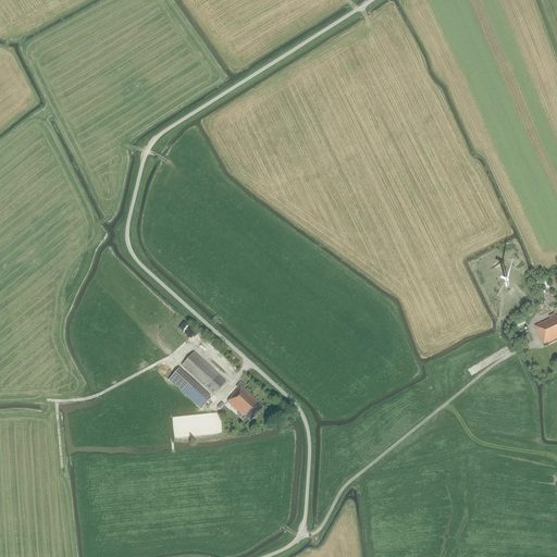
[(556,314),(555,317),(554,313),(549,316),(551,319),(535,326),(542,339),(545,345),(556,338),(556,314)]
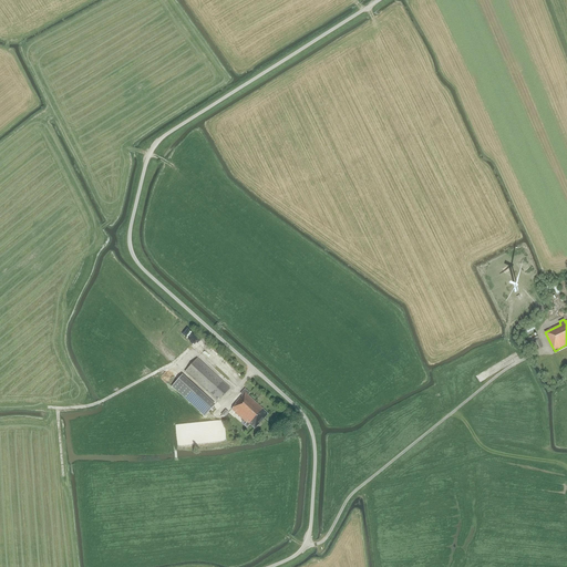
[(536,330),(533,325),(523,330),(525,336),(536,330)]
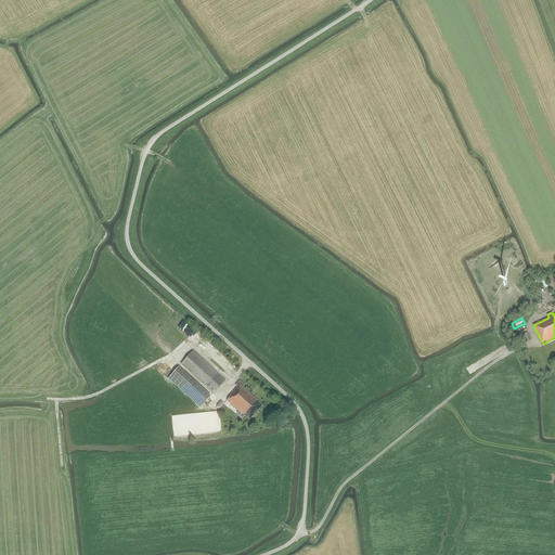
[(525,343),(531,339),(526,328),(519,332),(520,335),(521,335),(525,343)]
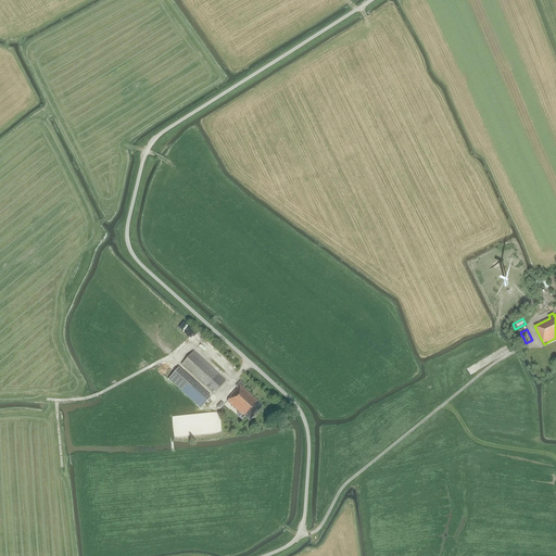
[(181,365),(211,391),(214,394),(226,381),(193,352),(181,365)]
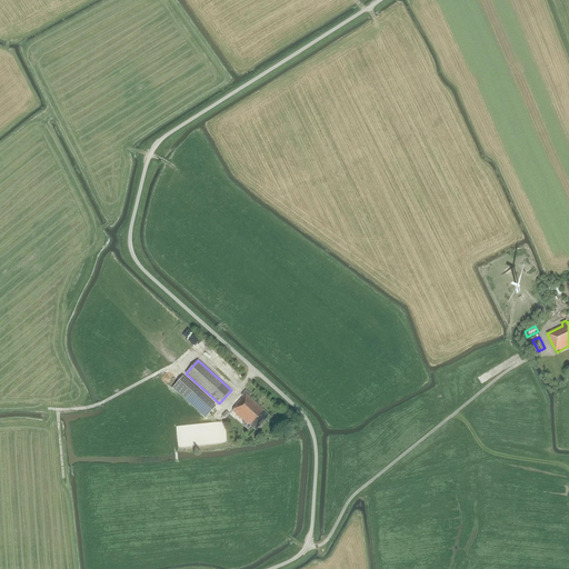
[(216,407),(183,377),(172,388),(206,418),(216,407)]
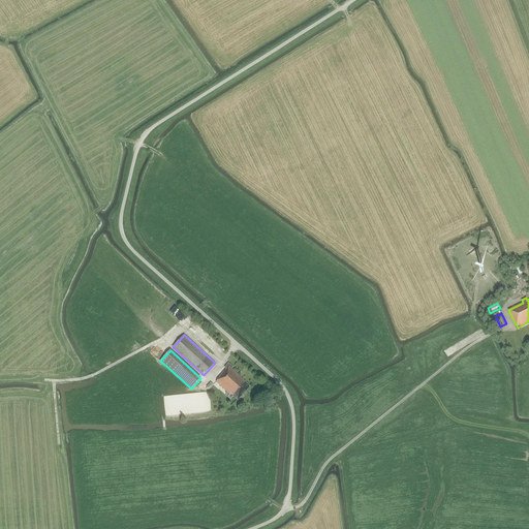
[(238,400),(250,386),(231,369),(232,367),(228,363),(224,367),(226,369),(219,377),(220,377),(216,381),(229,394),(230,394),(238,400)]
